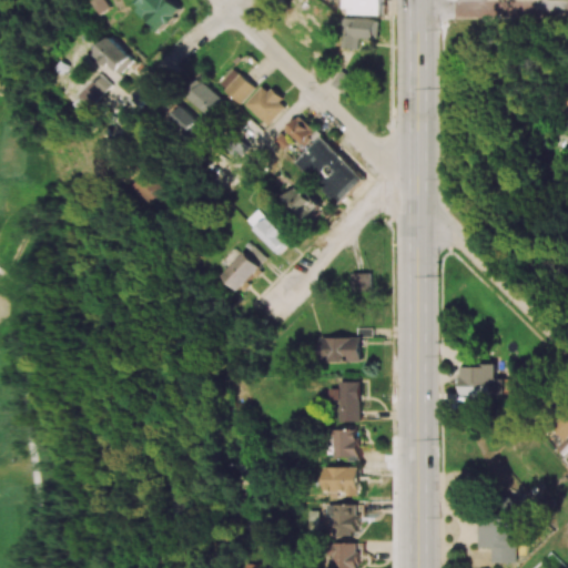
[(98,14),(109,8),(103,0),(90,0),(89,1),(98,14)]
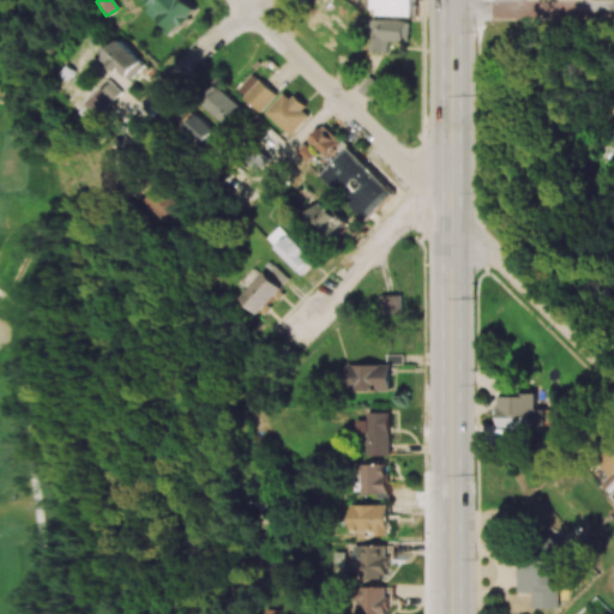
[(149,0),(154,4),(148,10),(172,34),(197,7),(188,0),(149,0)]
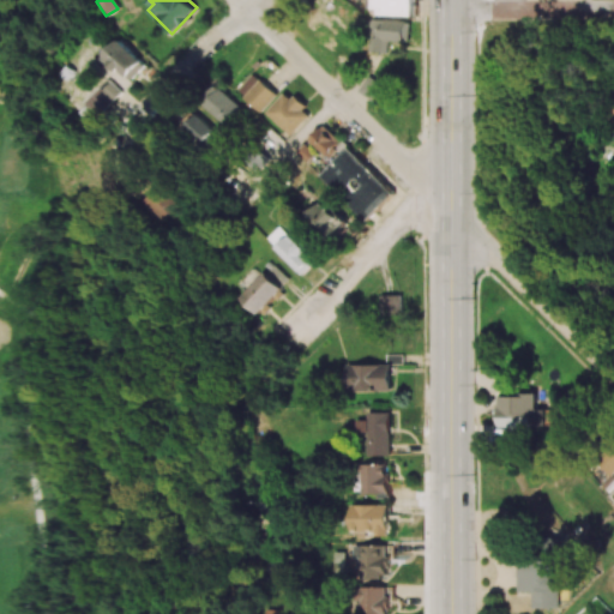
[(419,14),(417,0),(375,0),(375,14),(419,14)]
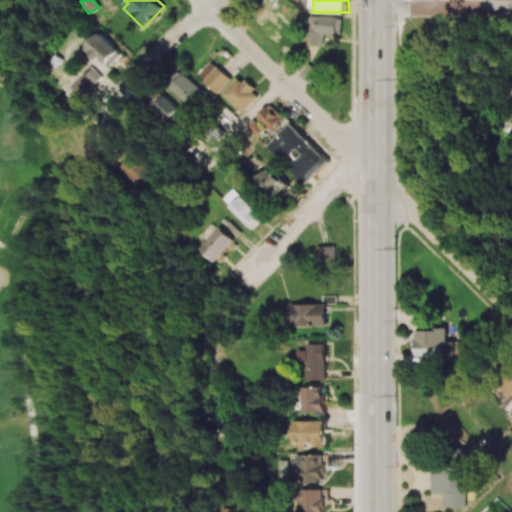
[(307,43),(324,44),(325,34),(342,34),(343,18),(308,16),(307,43)]
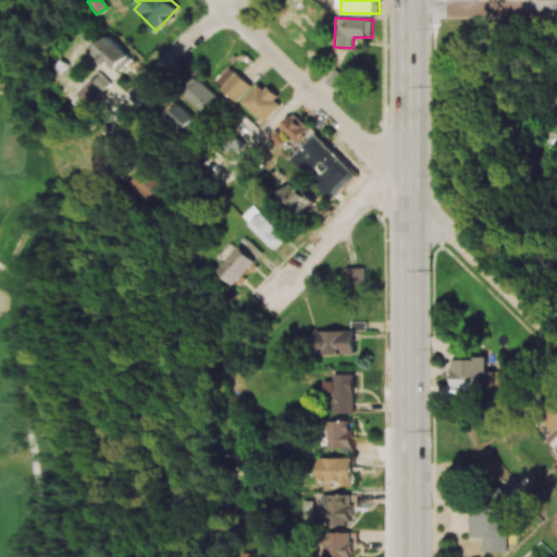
[(119,73),(133,58),(110,36),(95,51),(119,73)]
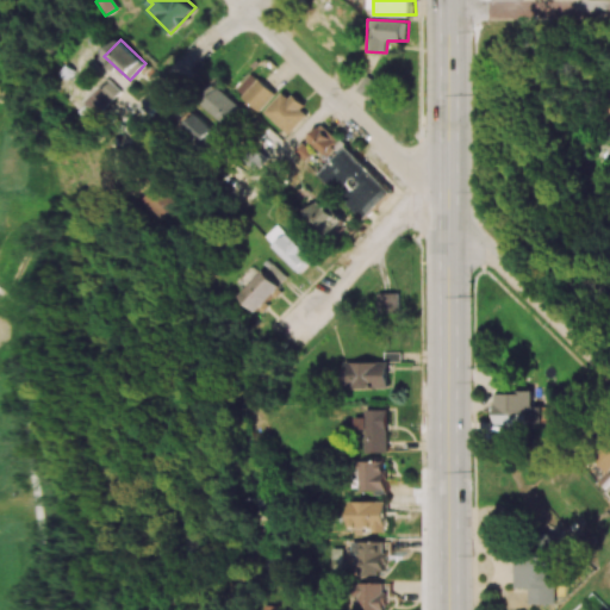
[(237,92),(262,111),(277,92),(251,73),(237,92)]
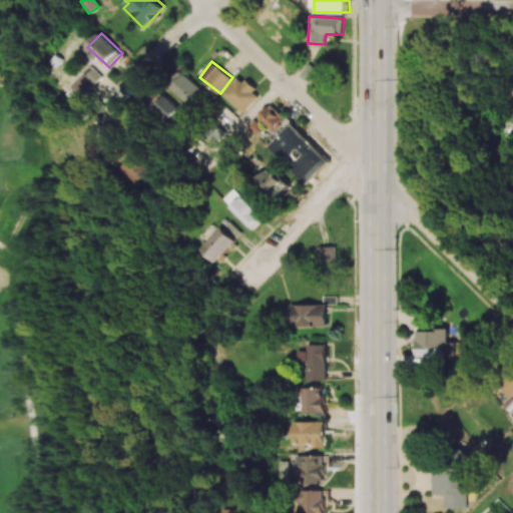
[(301,76),(312,83),(320,69),(309,63),(301,76)]
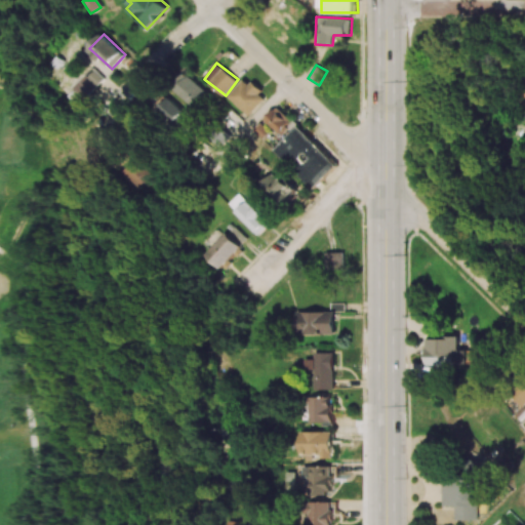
[(105,79),(93,68),(74,88),(85,98),(105,79)]
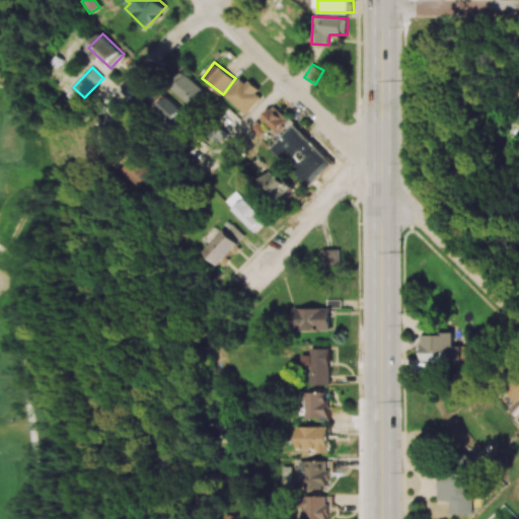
[(192,106),(207,92),(190,75),(174,88),(192,106)]
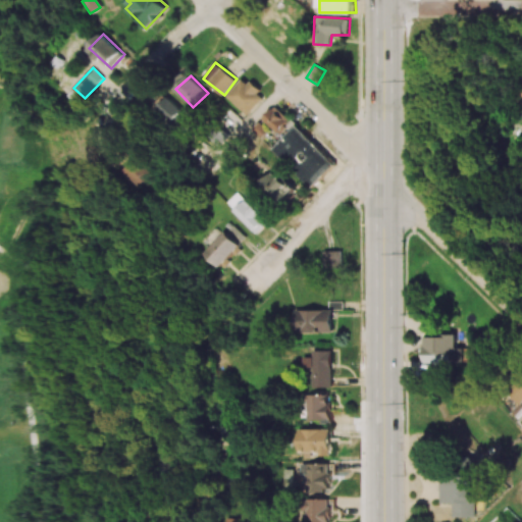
[(251,115),(266,95),(244,77),(228,97),(251,115)]
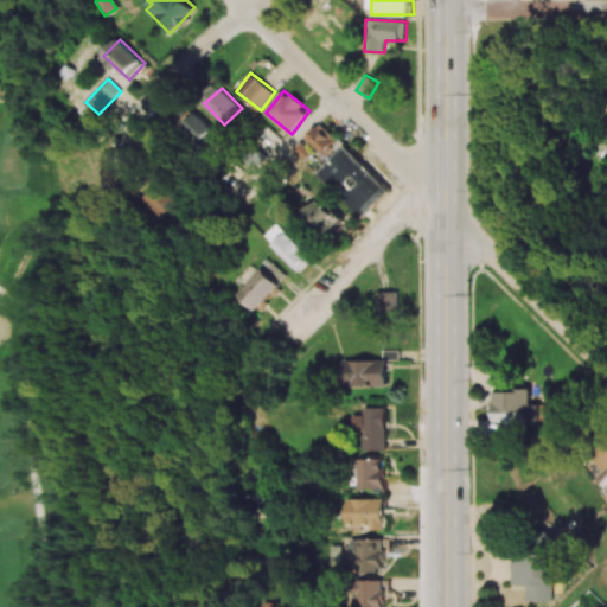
[(185,126),(204,145),(216,133),(196,114),(185,126)]
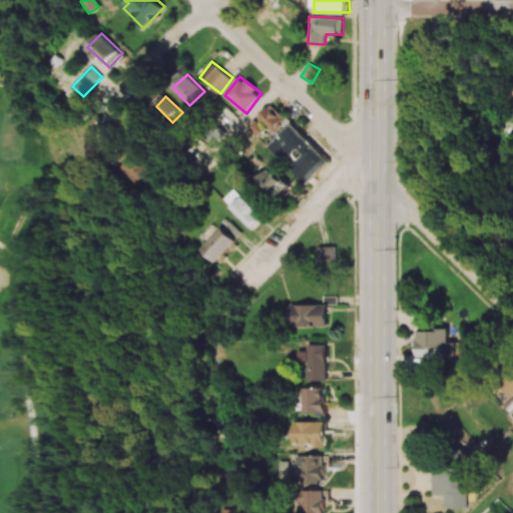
[(276,132),(288,119),(272,104),(260,117),(276,132)]
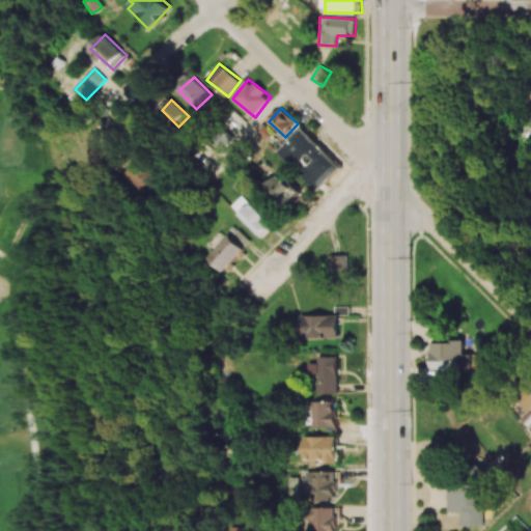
[(301,128),(277,154),(317,191),(341,166),(301,128)]
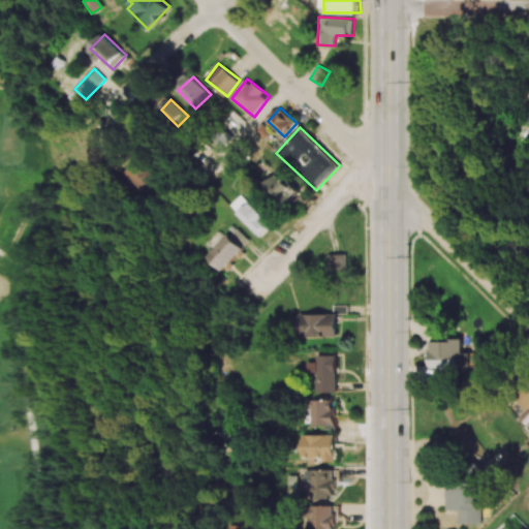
[(119,173),(133,190),(149,178),(134,160),(119,173)]
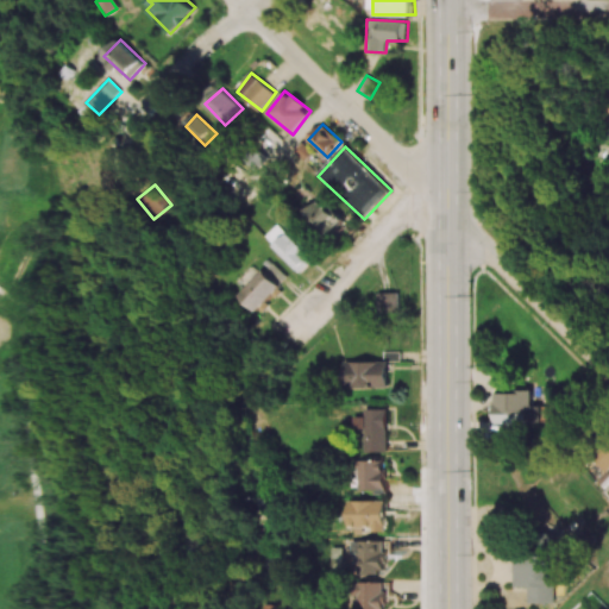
[(337,215),(319,200),(305,215),(334,243),(345,231),(333,220),(337,215)]
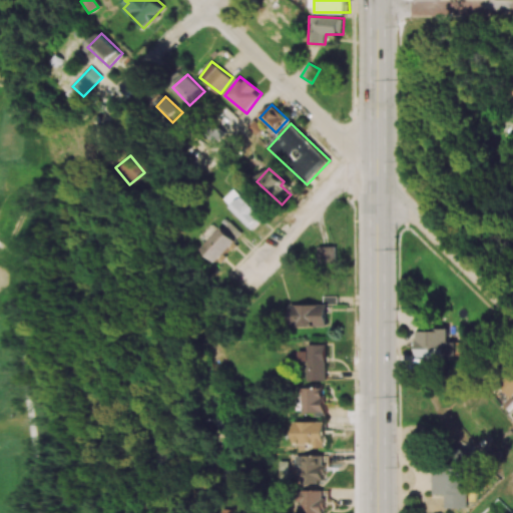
[(265,219),(234,187),(223,198),(253,229),(265,219)]
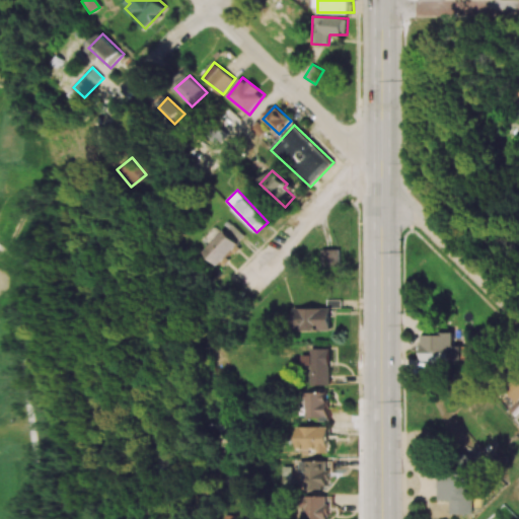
[(247,236),(233,223),(206,251),(220,265),(247,236)]
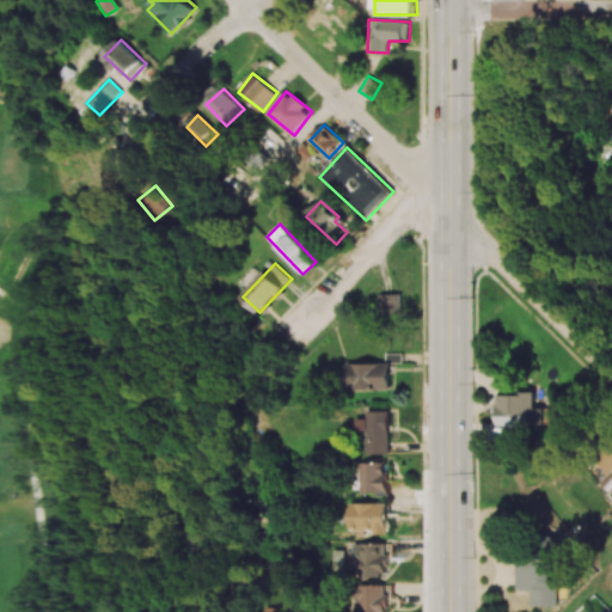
[(402,294),(380,295),(380,314),(402,314),(402,294)]
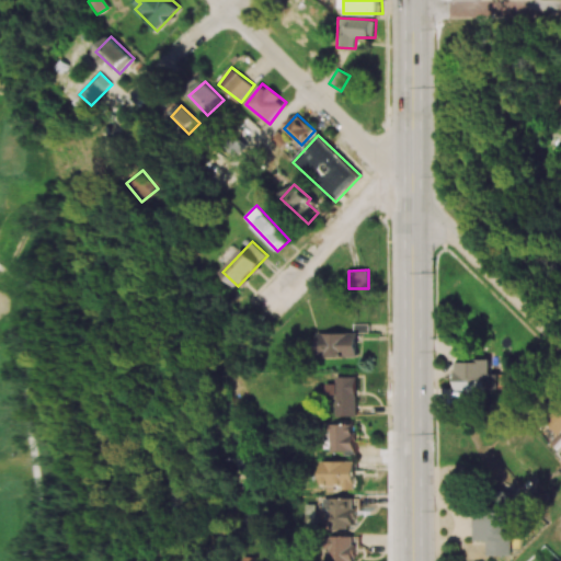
[(358,357),(359,333),(318,333),(318,357),(358,357)]
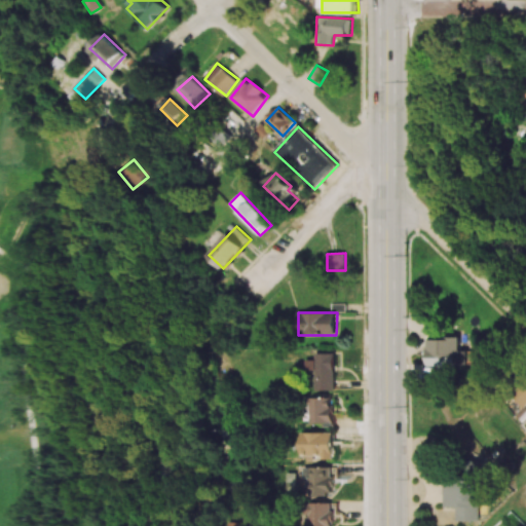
[(427,340),(428,366),(470,365),(468,349),(463,349),(463,339),(427,340)]
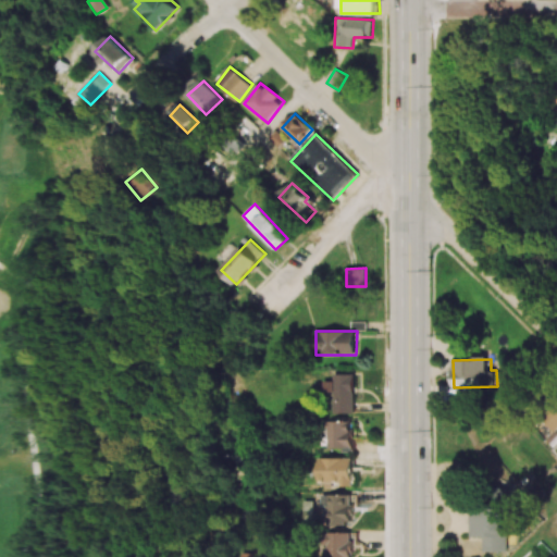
[(355,413),(356,374),(335,374),(334,413),(355,413)]
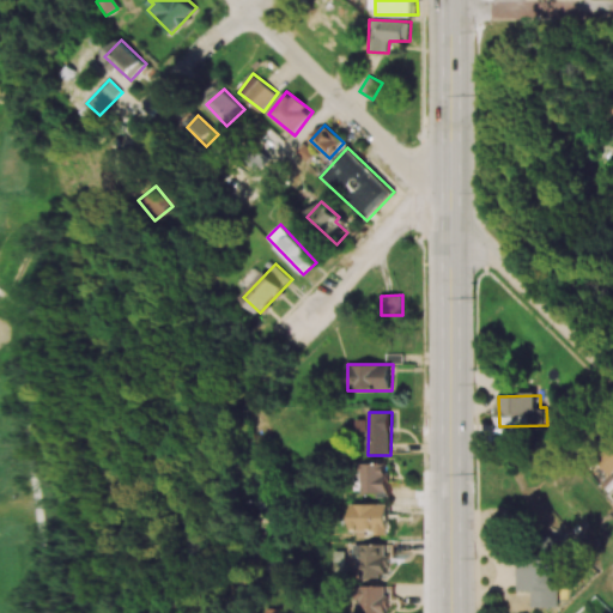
[(607,475),(612,468),(612,449),(598,465),(607,475)]
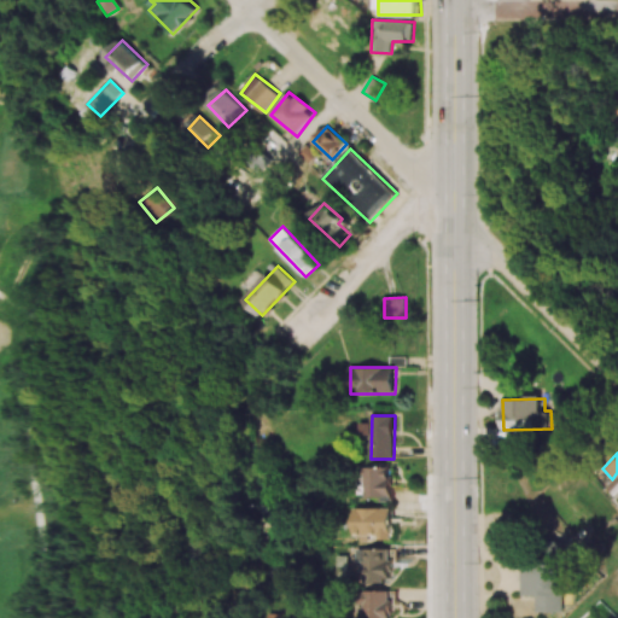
[(365,496),(392,497),(394,468),(365,467),(365,496)]
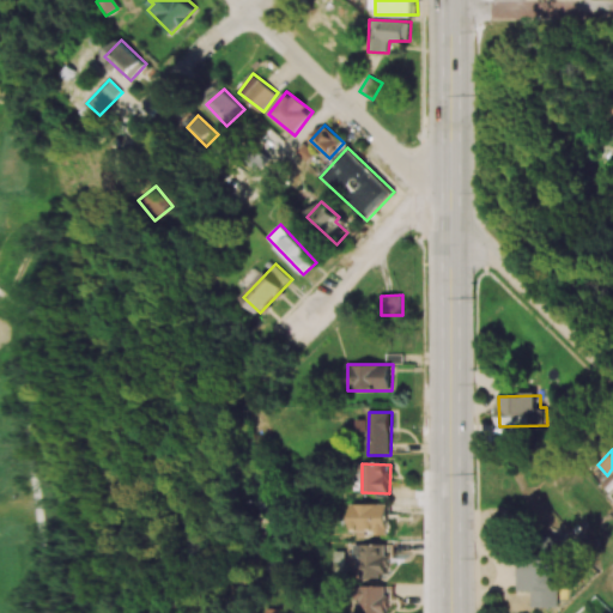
[(389,504),(351,504),(351,530),(377,530),(377,535),(390,535),(389,504)]
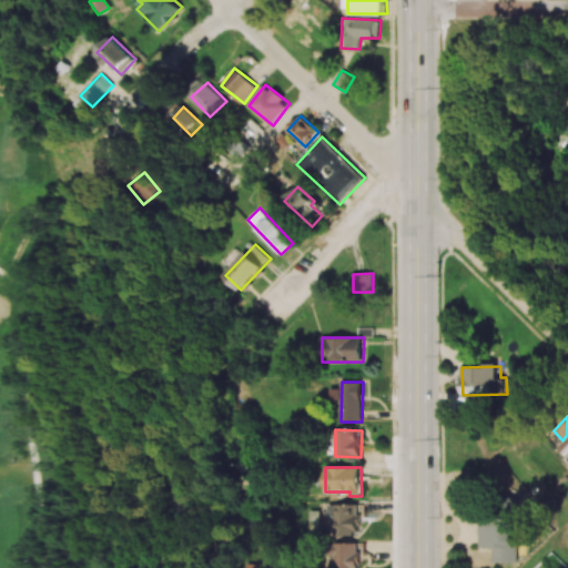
[(336,535),(358,535),(359,505),(337,504),(336,535)]
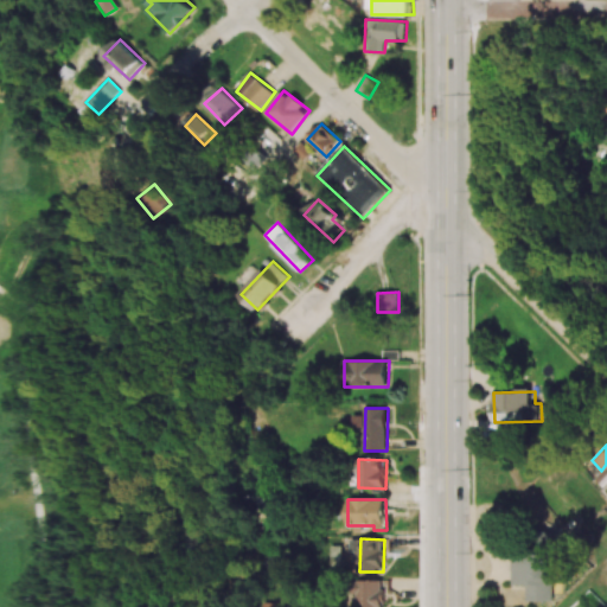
[(528,601),(554,602),(555,555),(513,554),(513,585),(528,586),(528,601)]
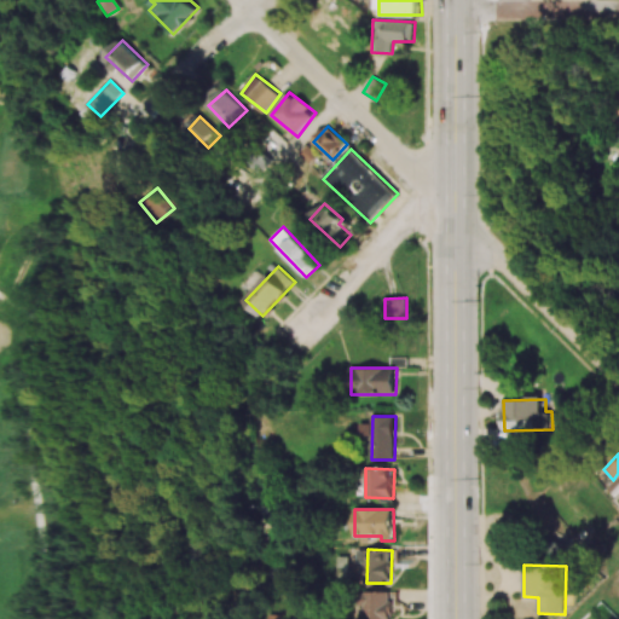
[(366,618),(392,618),(393,593),(366,591),(366,618)]
